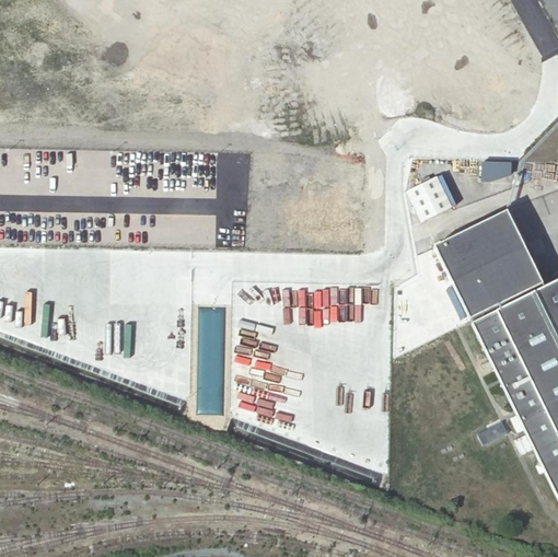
[(485,175),(513,176),(513,162),(486,161),(485,175)]
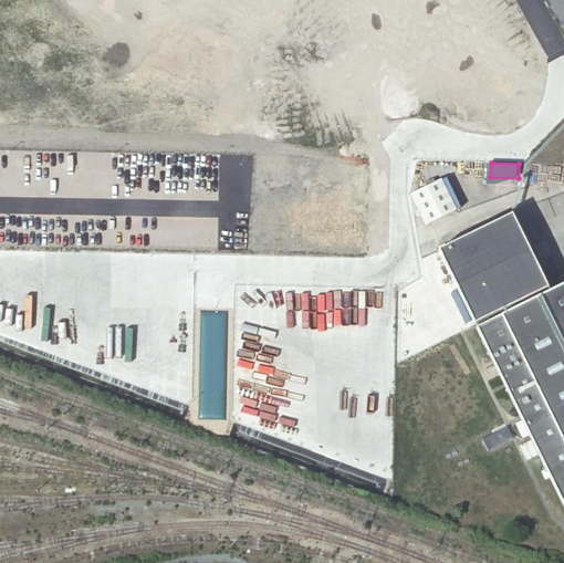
[(465,209),(449,175),(414,191),(429,226),(465,209)]
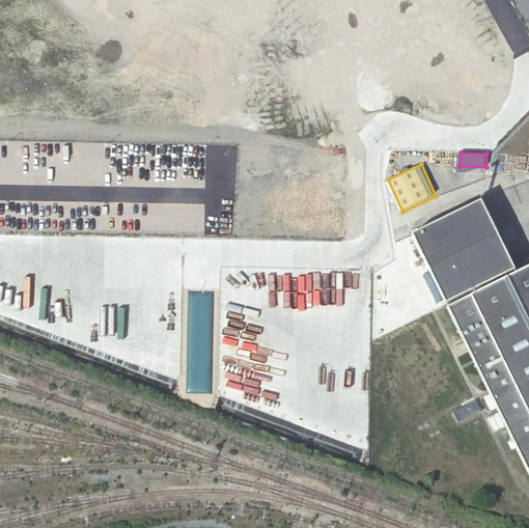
[(414,230),(413,231),(446,301),(517,267),(482,196),(414,230)]
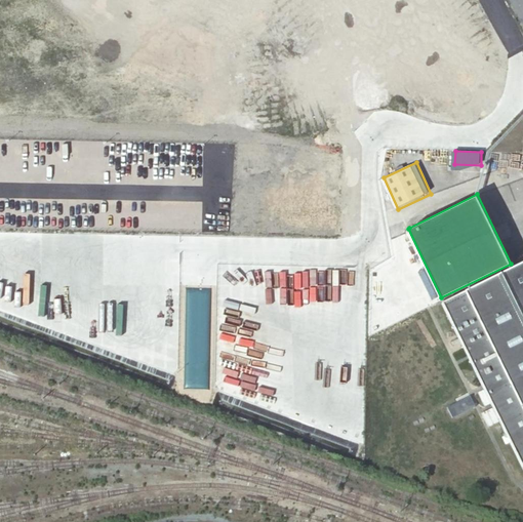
[(522,261),(442,300),(522,466),(522,261)]
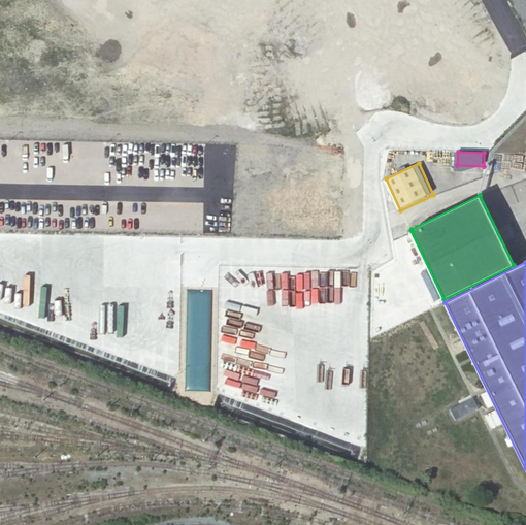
[(452,406),(458,418),(480,407),(473,395),(452,406)]
